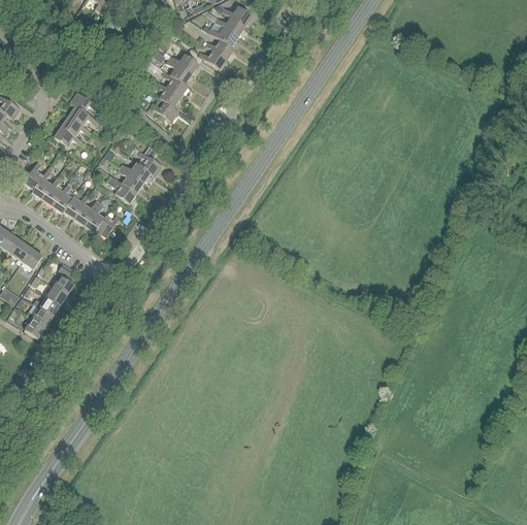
[(101,0),(99,3),(96,8),(106,15),(116,0),(101,0)]
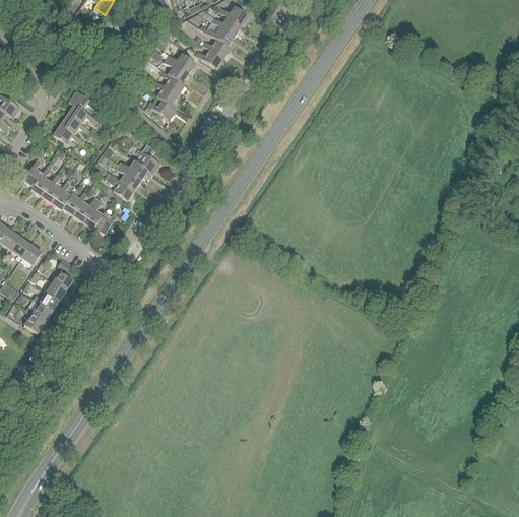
[(221,7),(219,11),(228,17),(242,26),(249,16),(235,6),(231,13),(221,7)]
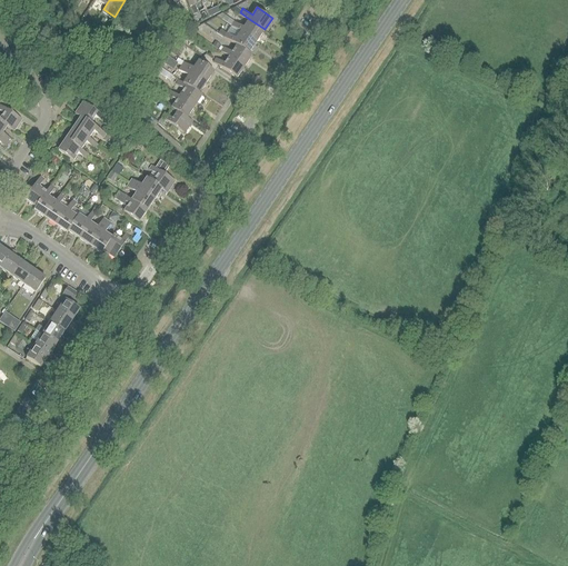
[(226,13),(222,17),(232,23),(235,19),(226,13)]
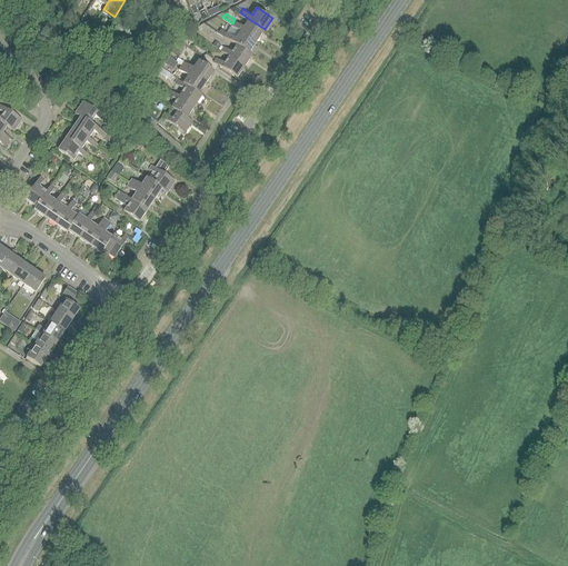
[(257,40),(265,29),(249,19),(245,26),(235,19),(232,23),(241,30),(257,40)]
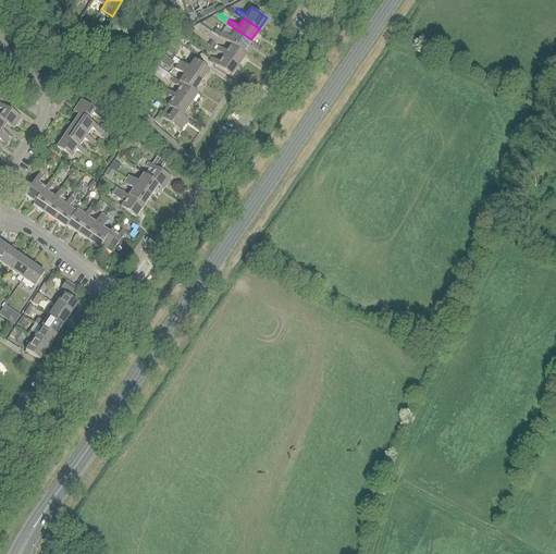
[(244,49),(251,39),(236,29),(232,36),(223,29),(222,29),(220,34),(233,42),(233,41),(244,49)]
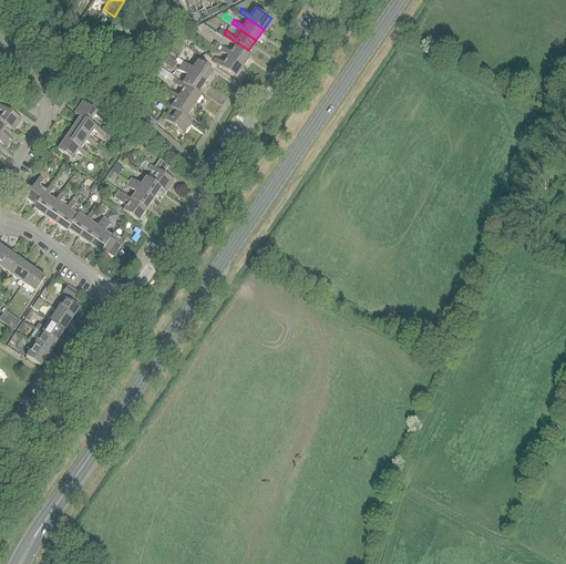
[(184,37),(178,33),(173,43),(183,50),(186,44),(181,41),(184,37)]
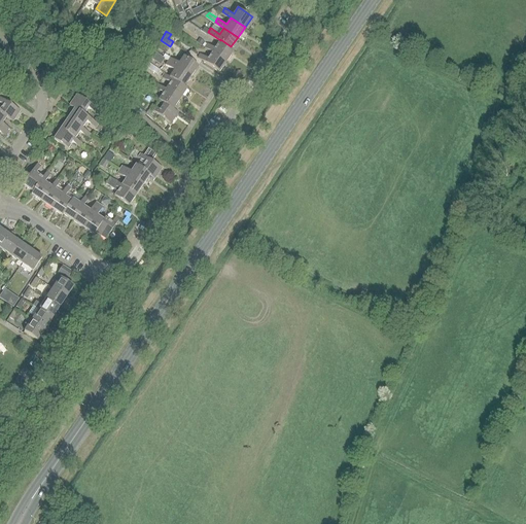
[(215,46),(208,41),(205,45),(213,50),(226,60),(235,48),(231,46),(220,39),(220,40),(215,46)]
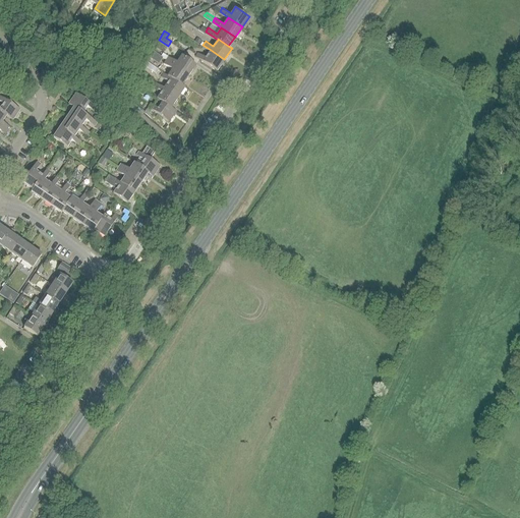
[(218,69),(224,59),(211,50),(206,56),(198,51),(196,54),(218,69)]
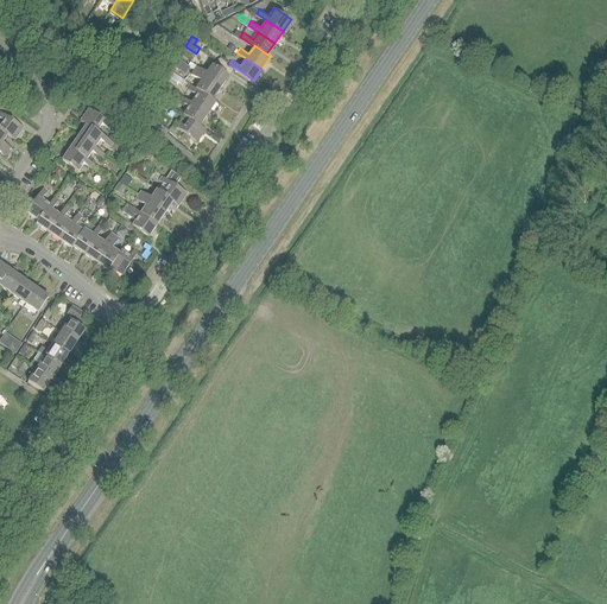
[(191,59),(189,63),(195,67),(221,84),(229,74),(213,62),(208,70),(191,59)]
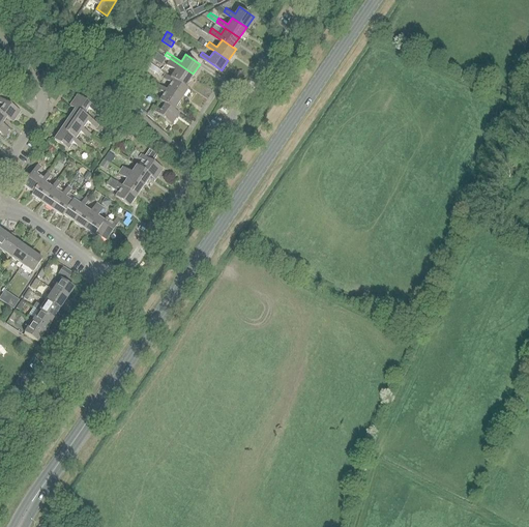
[(185,85),(193,74),(170,58),(167,62),(176,68),(172,75),(185,85)]
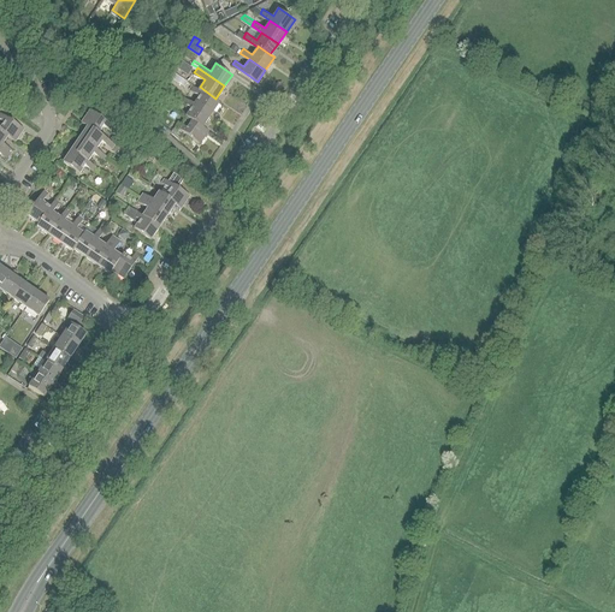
[(189,81),(173,70),(170,75),(185,85),(189,81)]
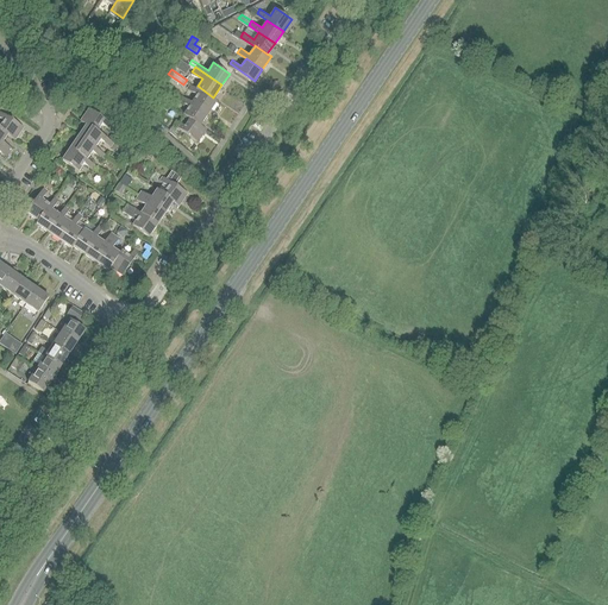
[(215,99),(213,98),(198,86),(192,82),(189,87),(198,93),(193,100),(208,111),(215,99)]
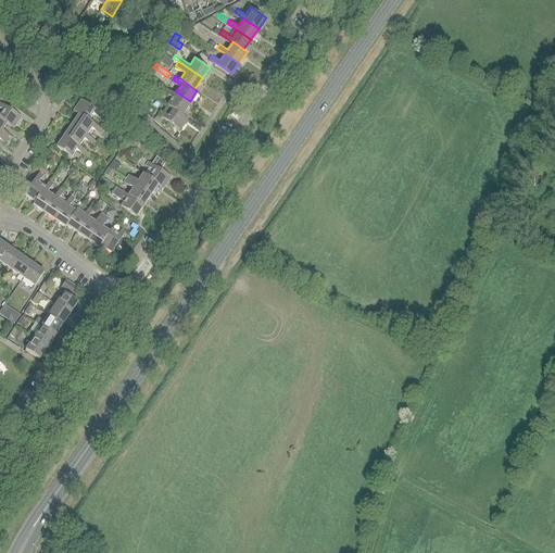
[(190,101),(176,91),(167,86),(165,89),(173,95),(168,102),(174,107),(183,112),(190,101)]
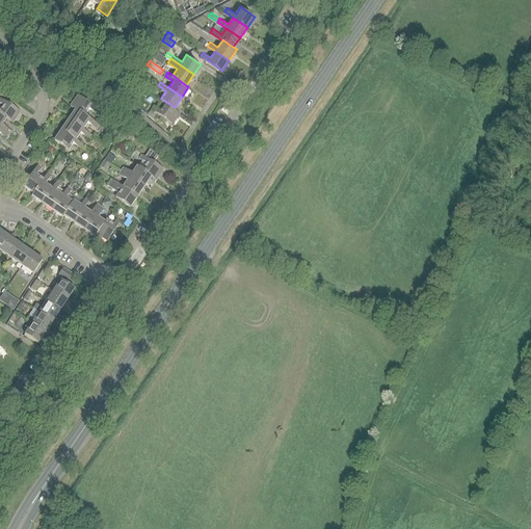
[(78,93),(71,103),(76,107),(84,112),(89,106),(97,111),(100,107),(78,93)]
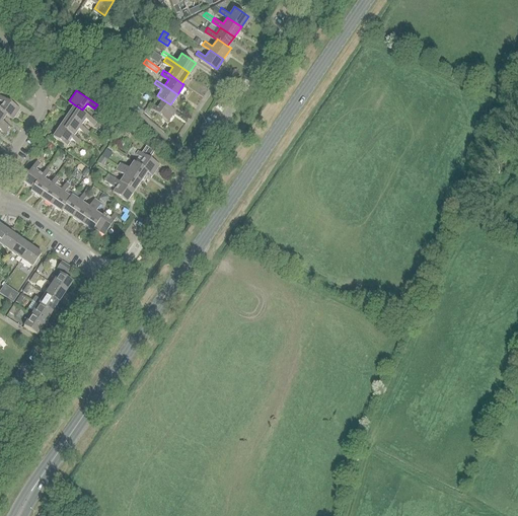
[(0,98),(3,100),(0,104),(0,107),(6,113),(13,117),(19,106),(0,92),(0,98)]
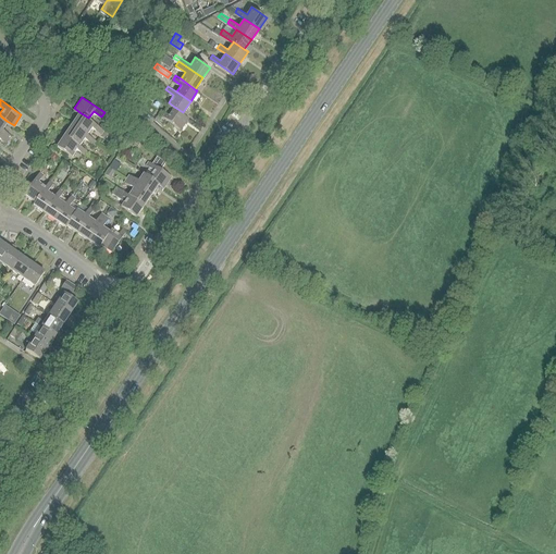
[(189,117),(183,112),(174,107),(169,113),(161,108),(159,111),(159,112),(165,117),(182,127),(189,117)]
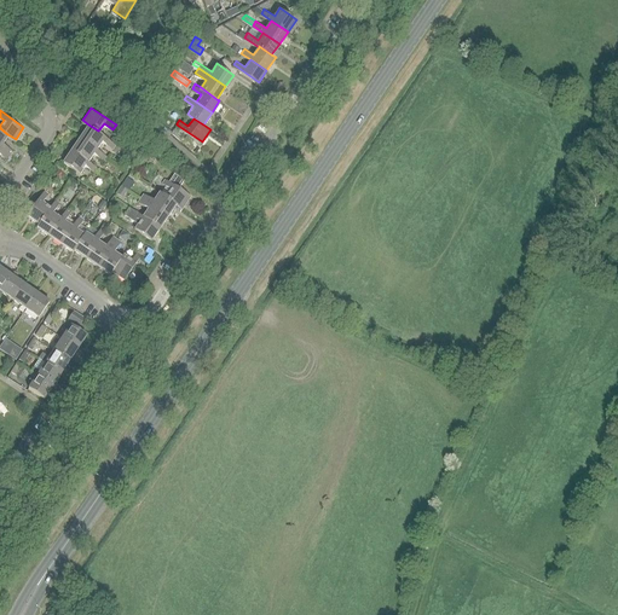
[(88,125),(80,135),(97,146),(102,139),(113,146),(115,141),(98,131),(88,125)]
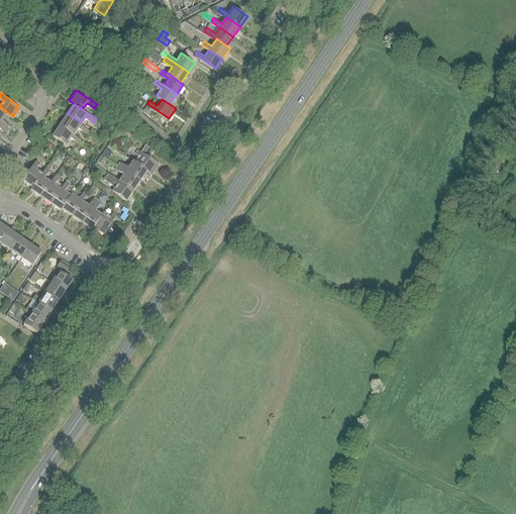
[(147,104),(144,109),(150,113),(153,108),(147,104)]
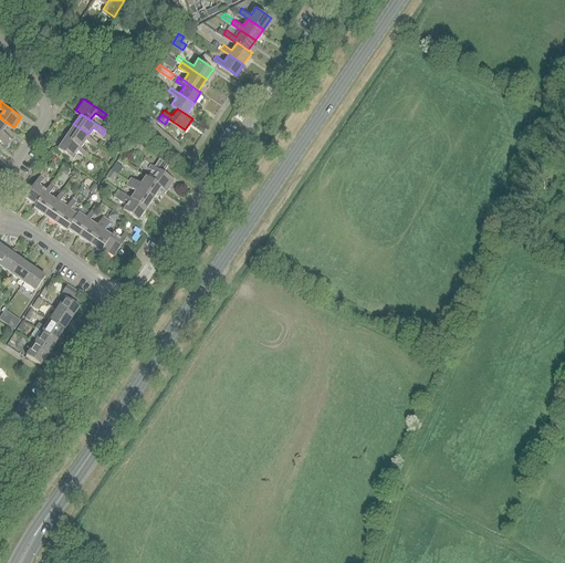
[(2,129),(7,123),(0,117),(0,133),(9,139),(12,136),(2,129)]
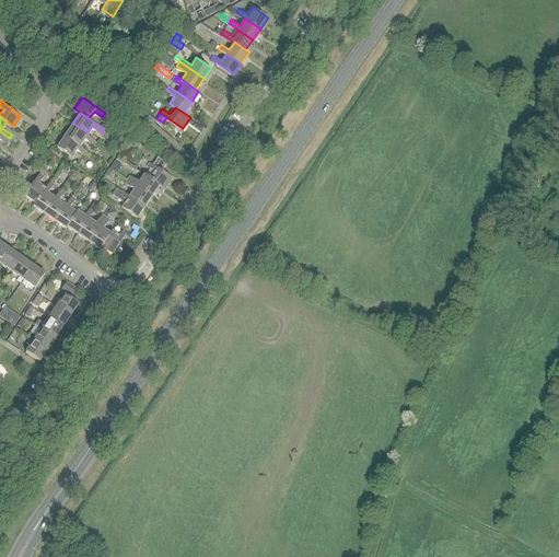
[(117,120),(112,116),(108,122),(114,126),(117,120)]
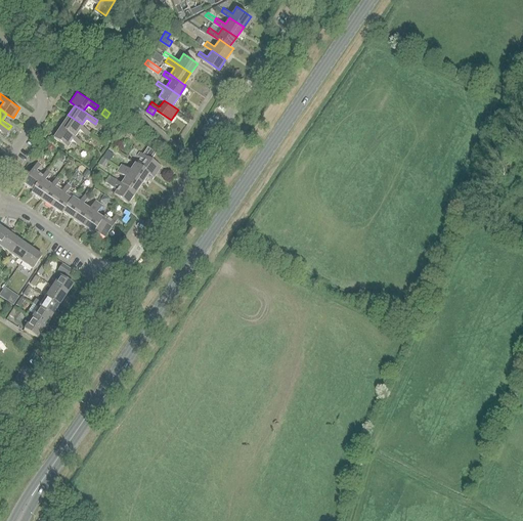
[(68,115),(60,125),(75,134),(79,128),(88,134),(90,130),(82,124),(68,115)]
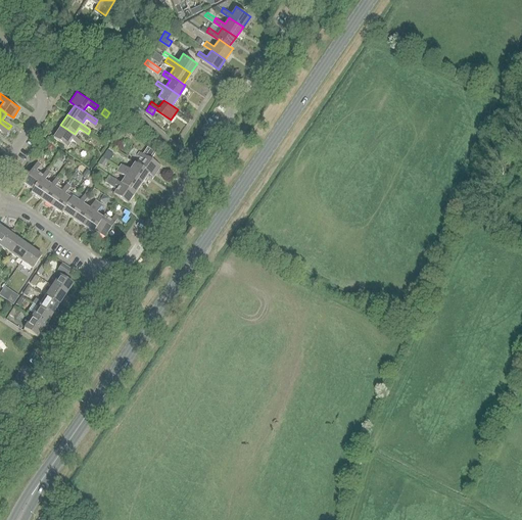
[(0,123),(0,128),(6,133),(8,129),(0,123)]
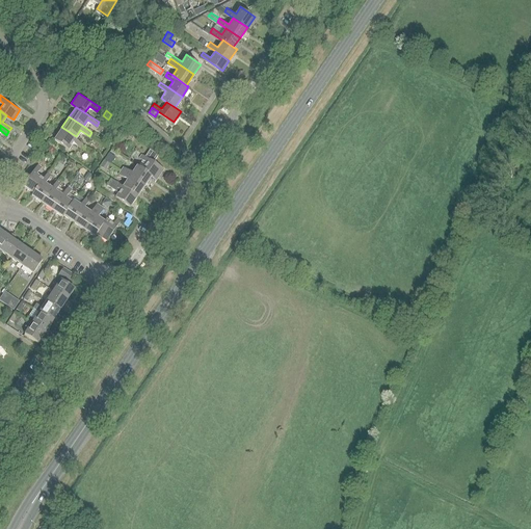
[(137,130),(130,126),(126,132),(133,136),(137,130)]
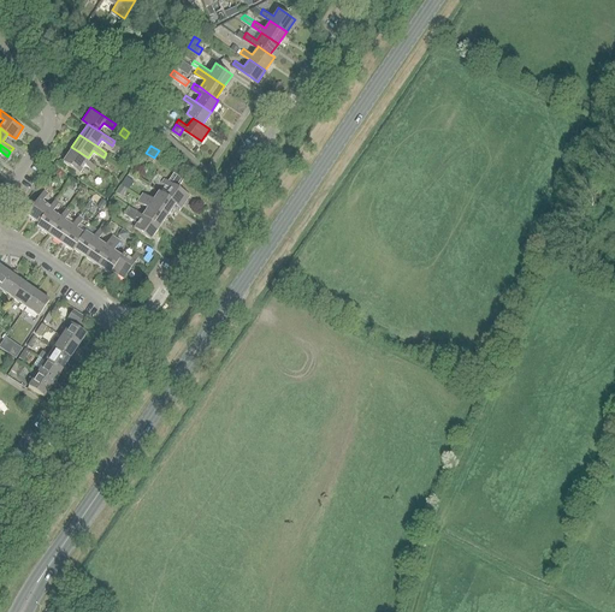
[(71,147),(63,160),(80,171),(86,162),(94,168),(96,164),(88,158),(71,147)]
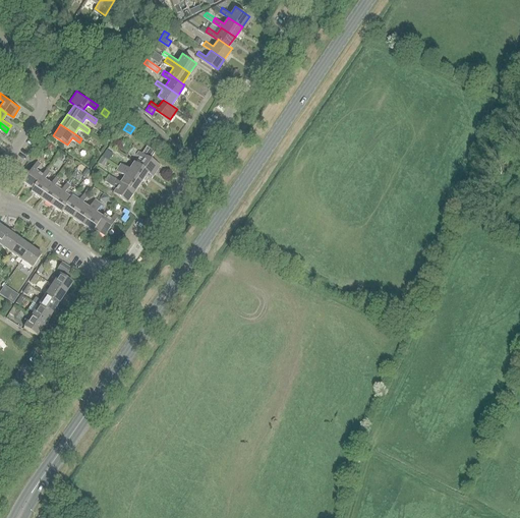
[(149,170),(149,171),(154,174),(161,163),(139,149),(136,153),(145,158),(139,164),(149,170)]
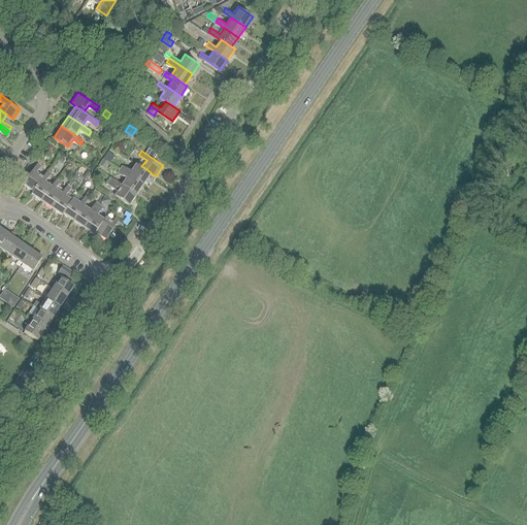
[(104,158),(100,164),(105,167),(109,161),(104,158)]
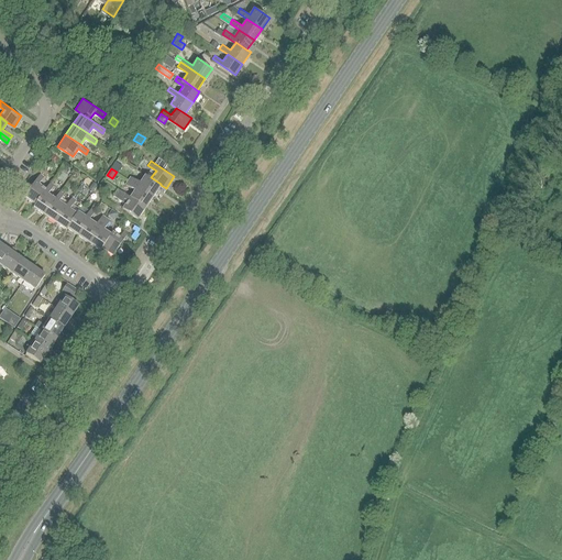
[(35,202),(46,187),(39,183),(44,175),(41,172),(24,195),(35,202)]
